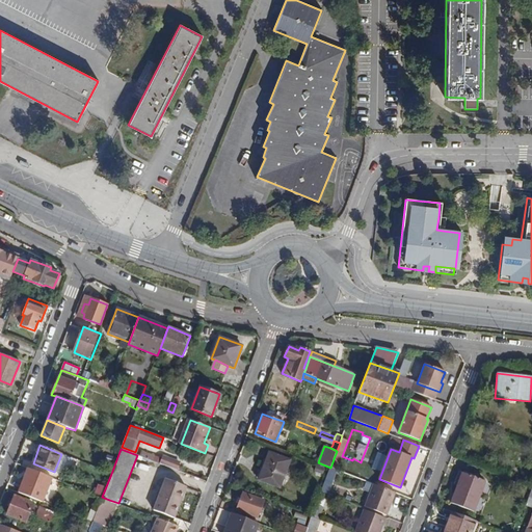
[(290,461),(269,452),(259,480),(280,488),(290,461)]
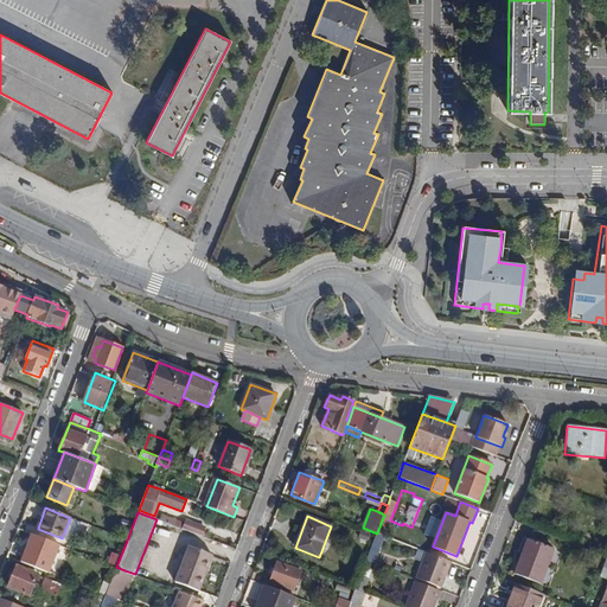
[(389,524),(382,521),(377,534),(384,536),(389,524)]
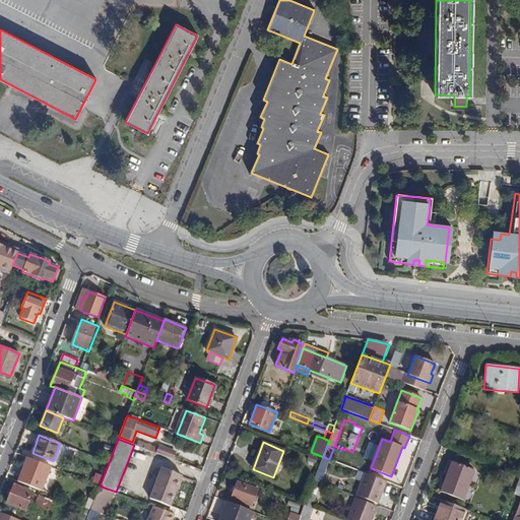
[(176,452),(173,459),(189,465),(192,458),(176,452)]
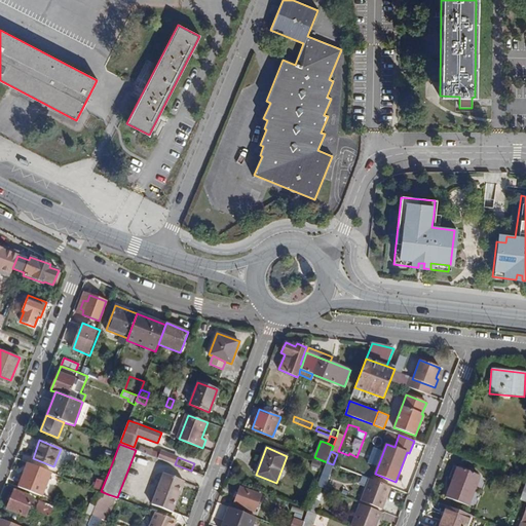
[(51,472),(28,462),(17,487),(41,496),(51,472)]
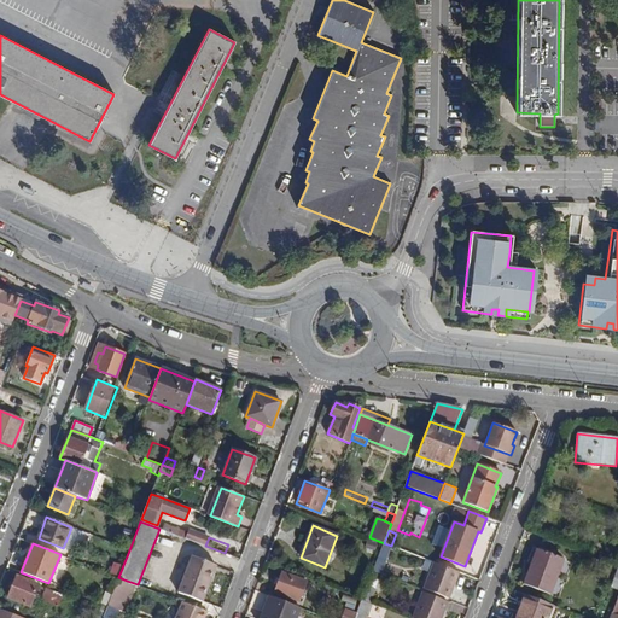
[(380,573),(391,546),(384,543),(373,570),(380,573)]
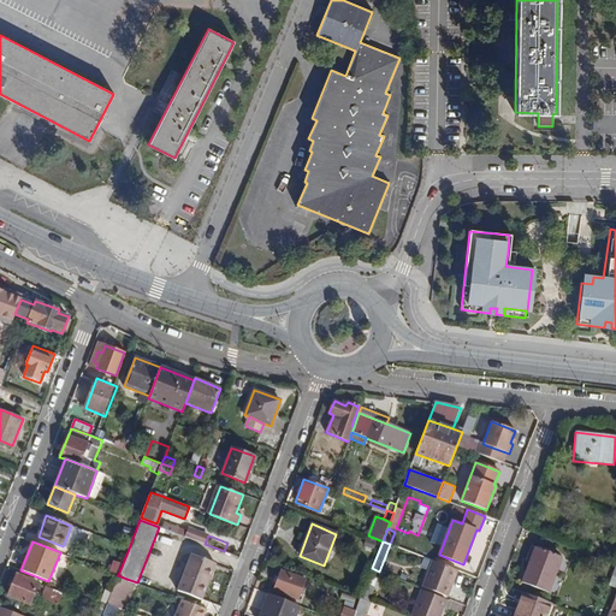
[(562,558),(534,548),(521,582),(549,593),(562,558)]
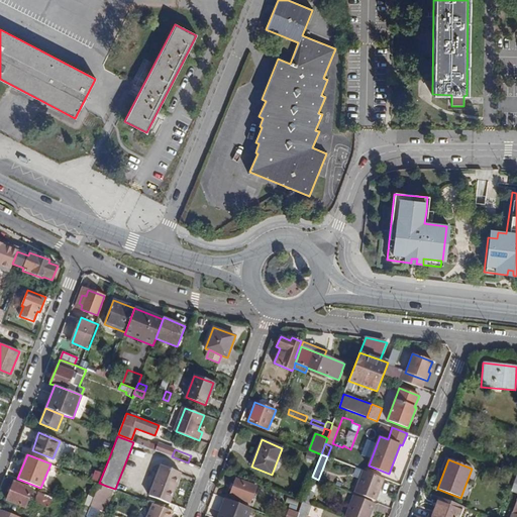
[(180,474),(161,466),(149,496),(169,503),(180,474)]
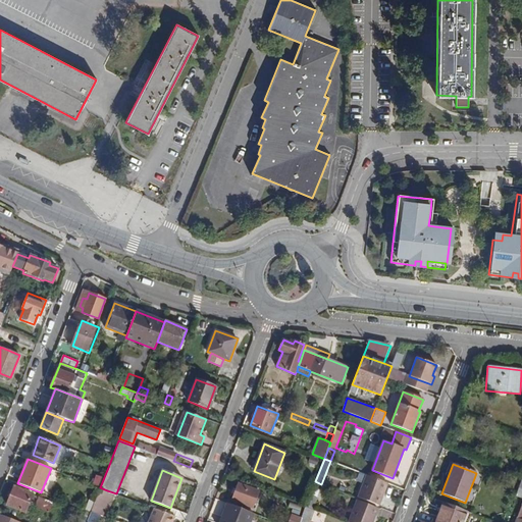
[(387,483),(367,475),(359,497),(379,505),(387,483)]
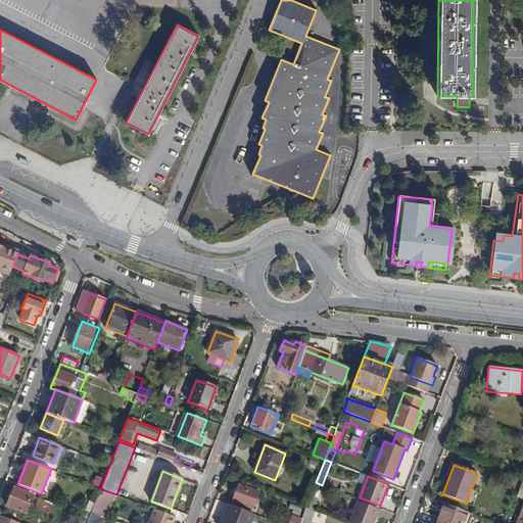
[(258,491),(239,484),(237,489),(235,495),(232,501),(252,509),(258,491)]
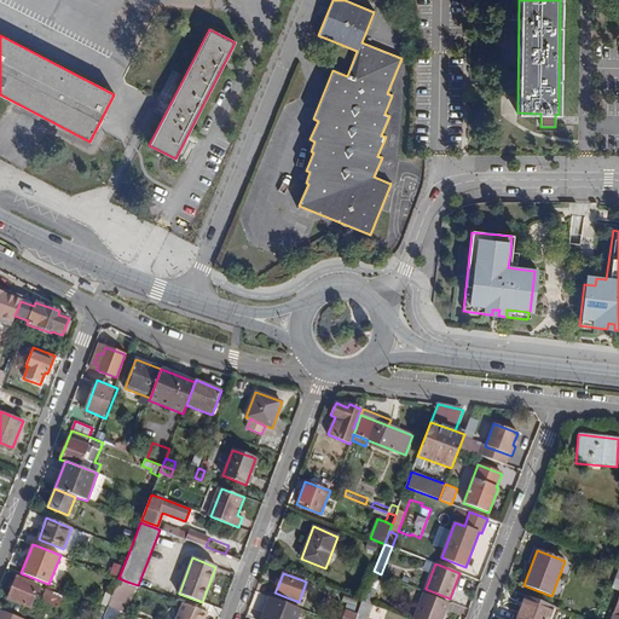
[(38,585),(17,577),(7,600),(29,608),(38,585)]
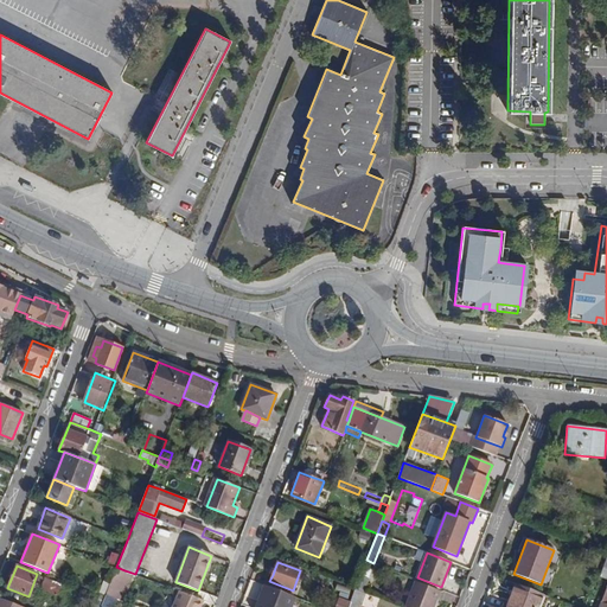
[(116,567),(110,583),(106,594),(114,598),(117,589),(122,575),(125,570),(116,567)]
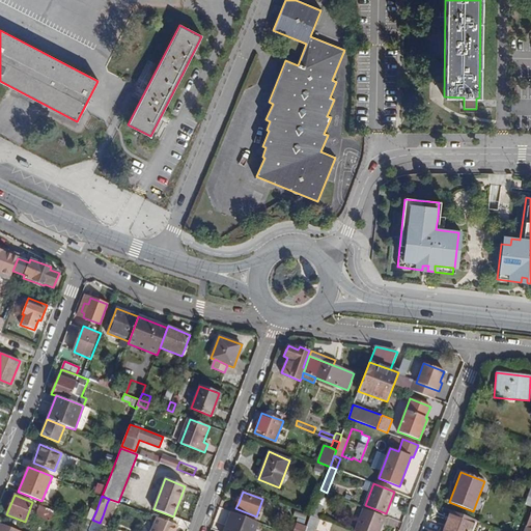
[(316,502),(322,505),(325,499),(318,496),(316,502)]
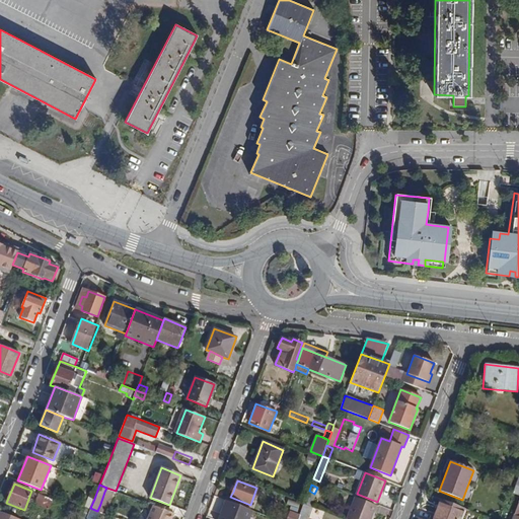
[(112,494),(104,492),(100,504),(106,507),(112,494)]
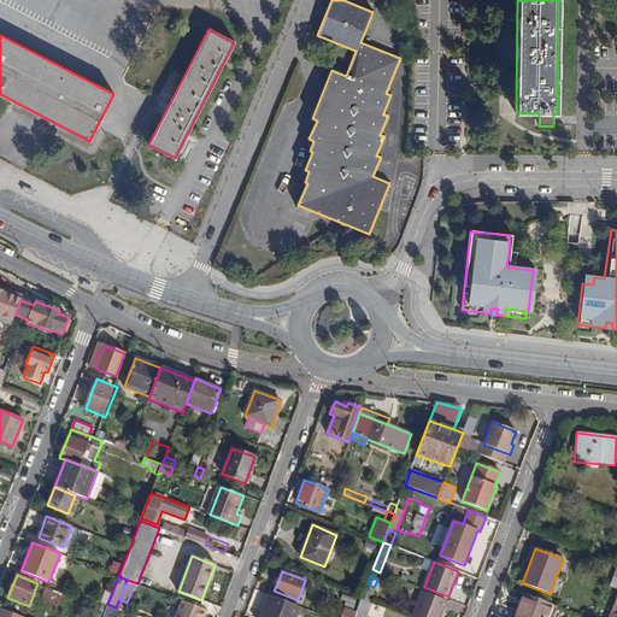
[(366,586),(362,598),(370,601),(375,589),(366,586)]
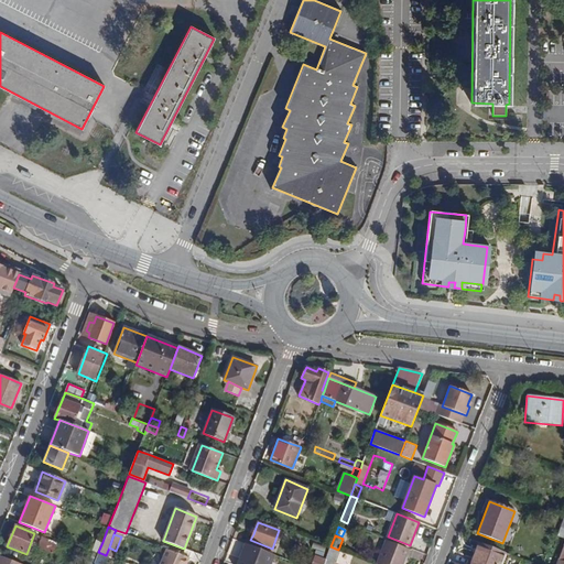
[(56,543),(41,537),(36,548),(52,554),(56,543)]
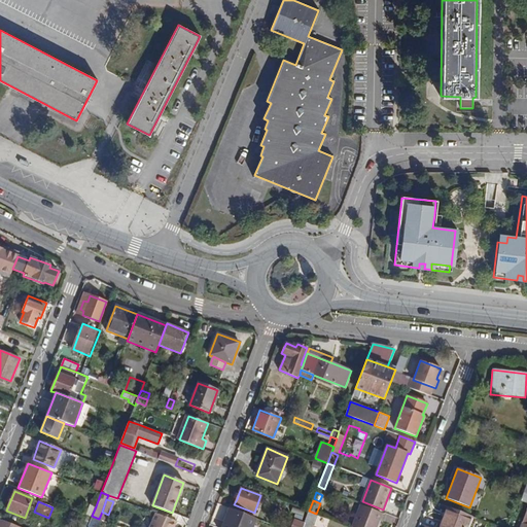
[(361,503),(383,512),(383,510),(362,501),(361,503)]
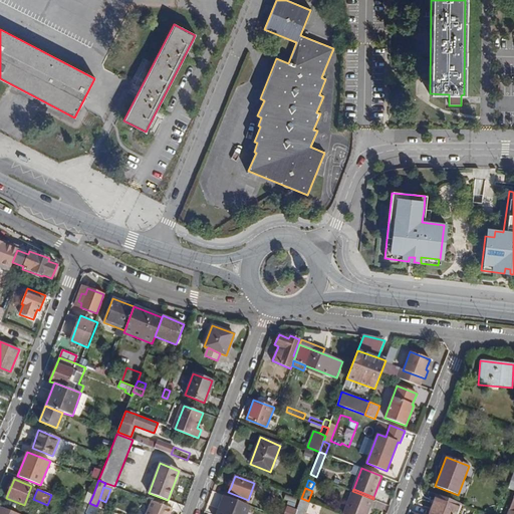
[(373,499),(352,491),(351,493),(372,501),(373,499)]
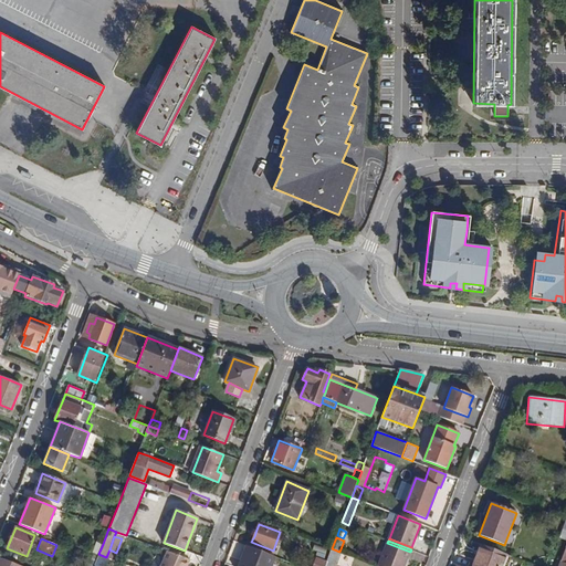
[(98,554),(103,544),(96,542),(92,553),(93,554),(98,555),(98,554)]
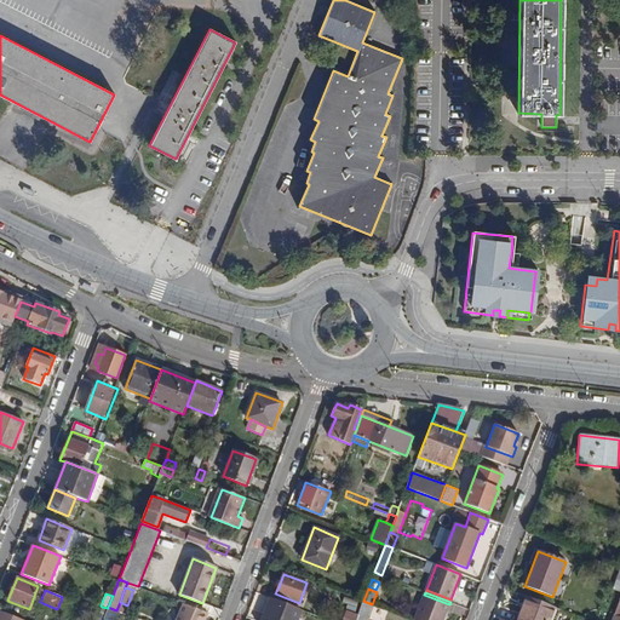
[(414,619),(443,619),(449,604),(424,595),(414,619)]
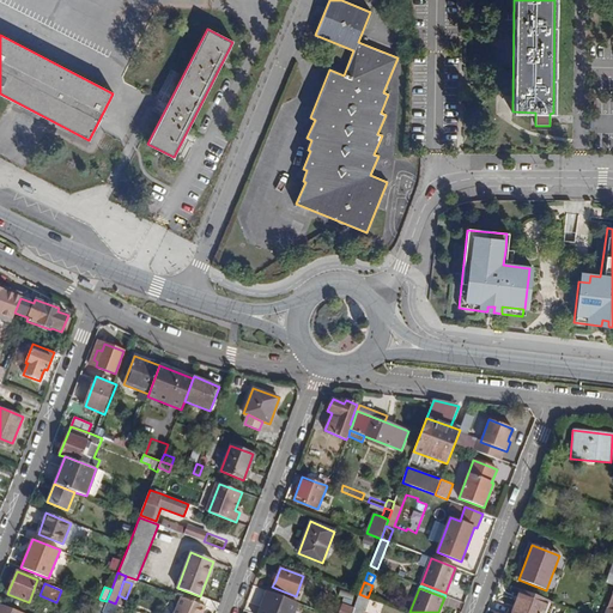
[(520,590),(510,612),(544,612),(548,601),(520,590)]
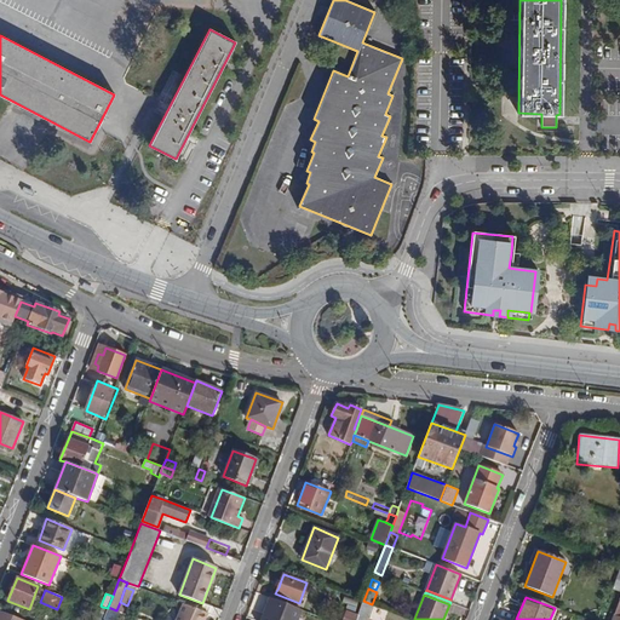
[(297,619),(300,609),(270,598),(260,619),(297,619)]
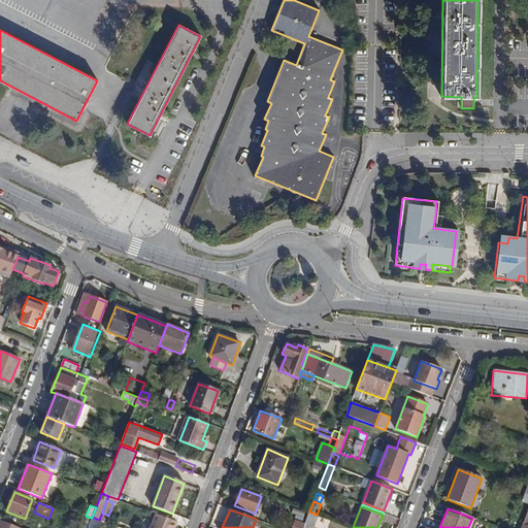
[(311,527),(317,515),(309,512),(304,524),(304,526),(303,527),(304,527),(311,527)]
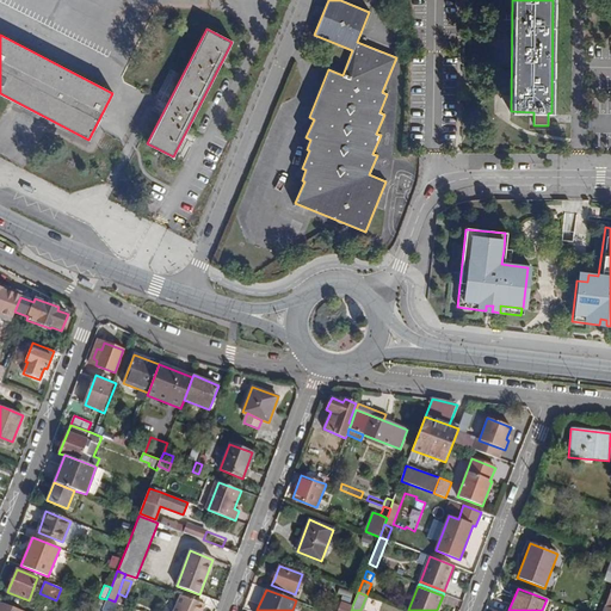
[(201,610),(204,605),(180,596),(173,610),(201,610)]
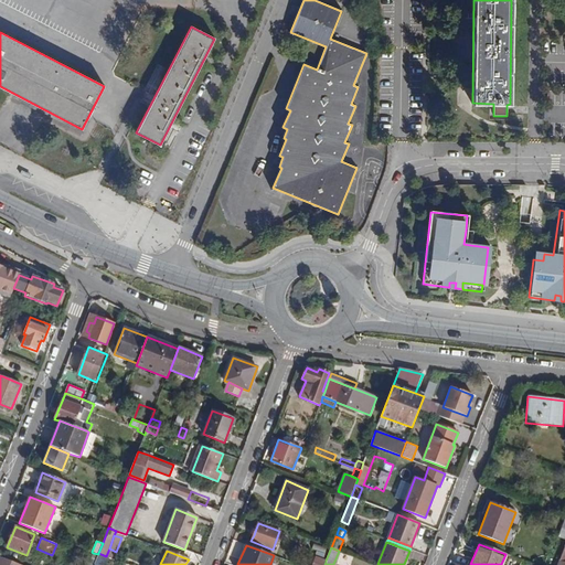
[(98,555),(94,564),(106,564),(108,558),(98,555)]
